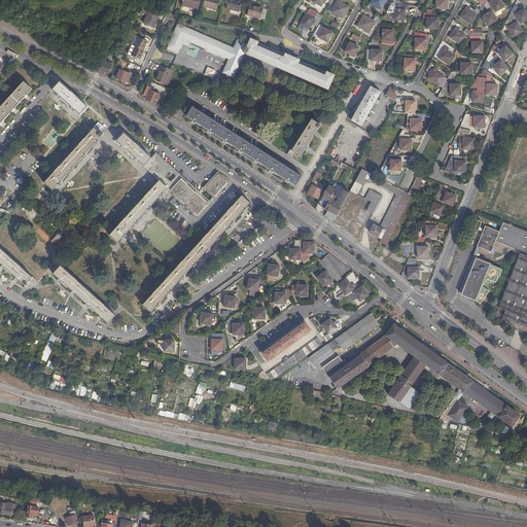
[(183,0),(182,5),(198,9),(200,0),(183,0)]
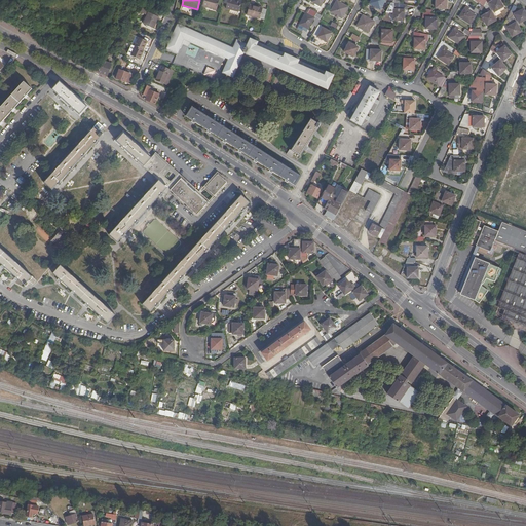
[(219,0),(203,0),(202,6),(217,10),(219,0)]
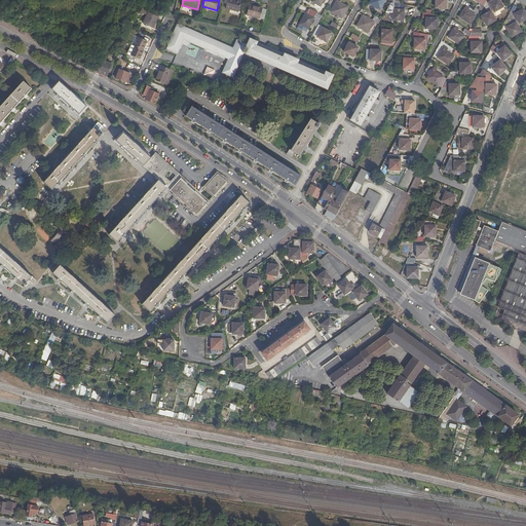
[(228,0),(226,8),(239,12),(241,2),(233,0),(228,0)]
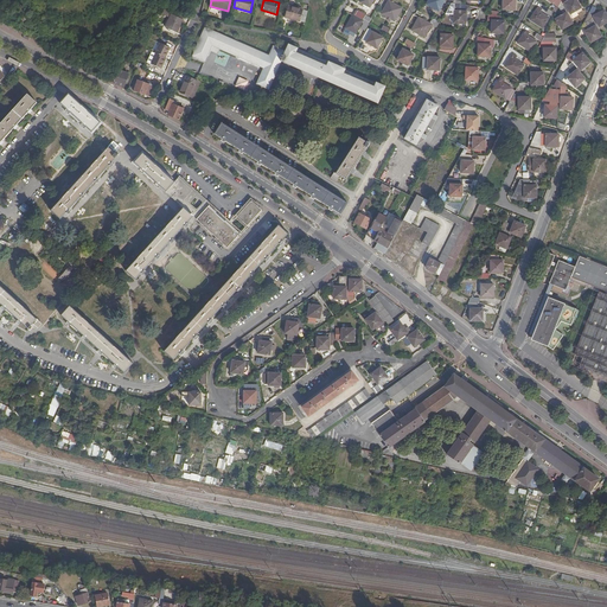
[(428,0),(426,5),(439,12),(445,0),(428,0)]
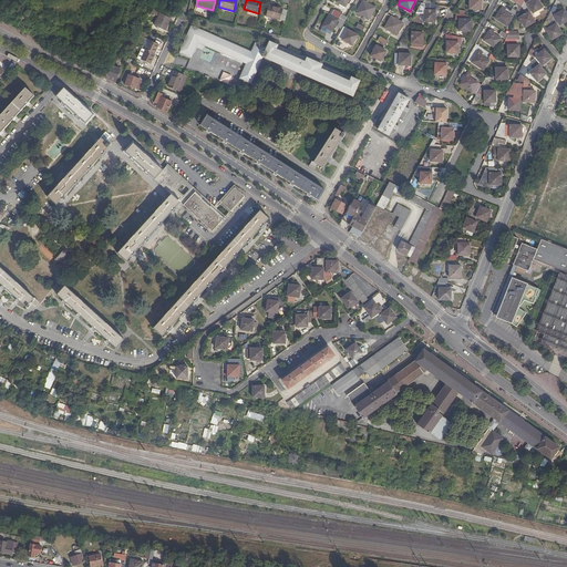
[(470,0),(470,9),(481,9),(481,0),(470,0)]
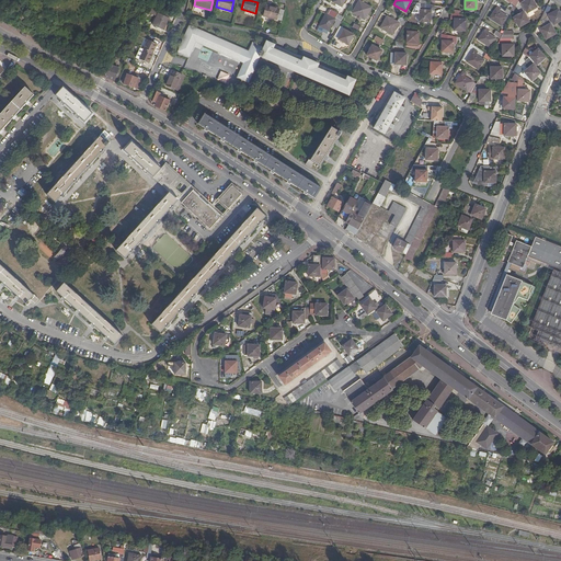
[(519,0),(518,2),(524,10),(525,9),(527,13),(537,8),(531,0),(519,0)]
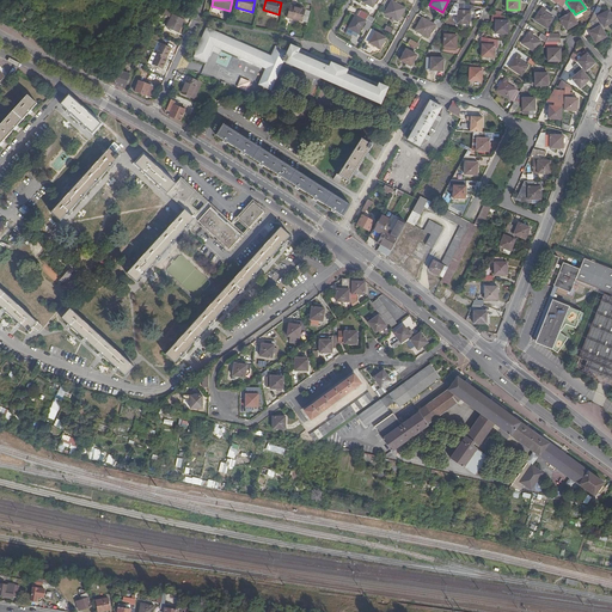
[(398,20),(405,8),(392,1),(385,14),(398,20)]
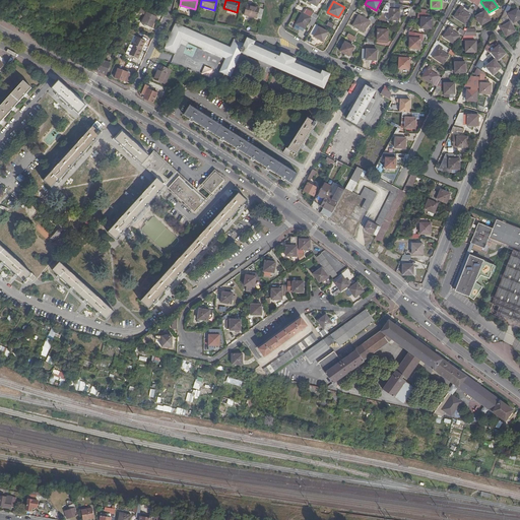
[(481,25),(492,19),(485,9),(480,2),(478,5),(482,12),(476,16),(481,25)]
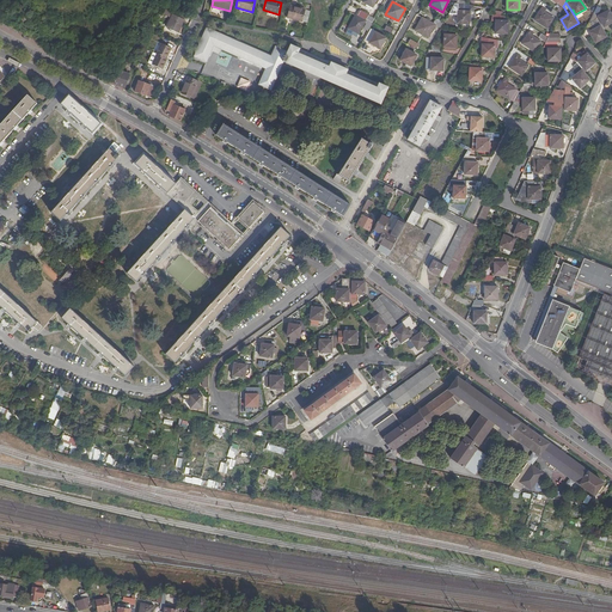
[(472,12),(473,6),(465,5),(454,4),(451,11),(458,12),(458,23),(470,24),(470,11),(472,12)]
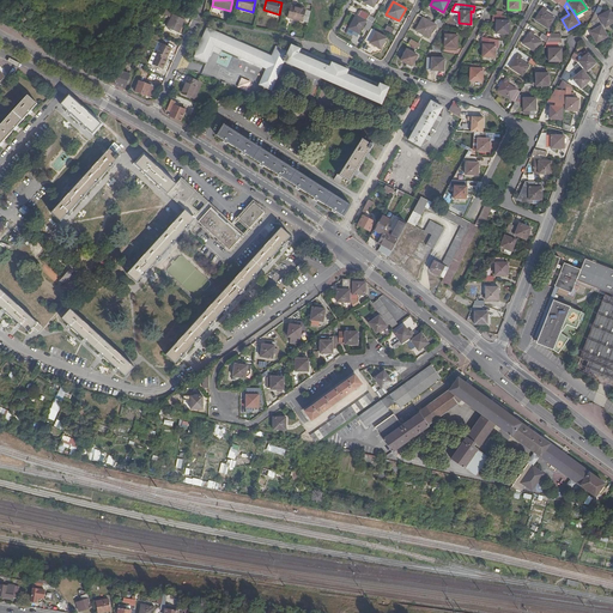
[(287,18),(303,22),(307,10),(291,6),(287,18)]
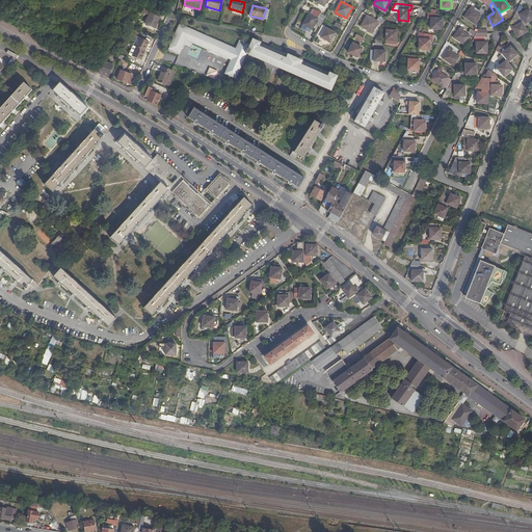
[(475,8),(472,6),(464,17),(475,24),(481,16),(473,10),(475,8)]
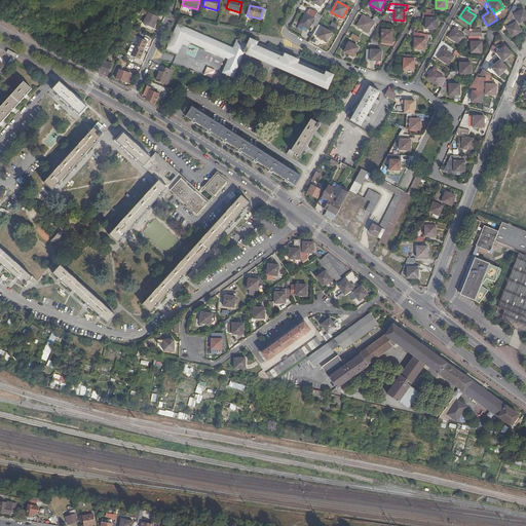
[(157,16),(159,12),(148,8),(148,9),(143,7),(141,12),(146,14),(147,11),(149,12),(157,16)]
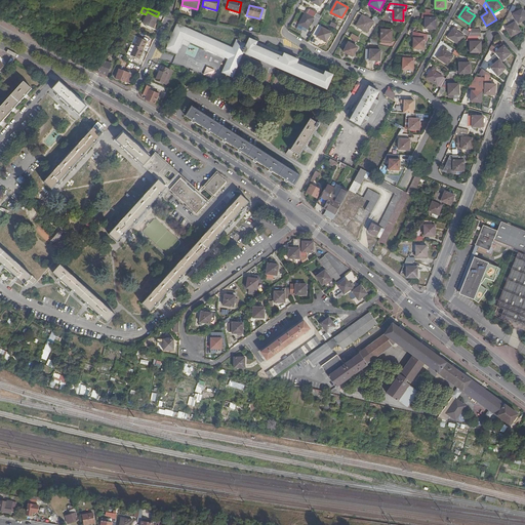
[(522,8),(513,14),(518,24),(524,18),(524,13),(524,11),(522,8)]
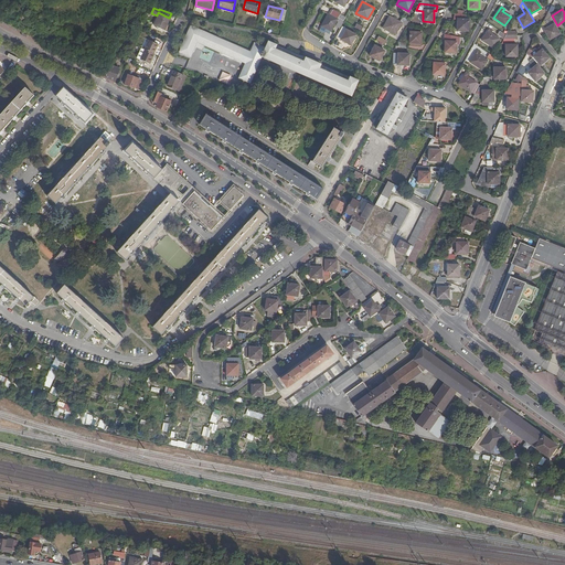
[(339,18),(344,21),(345,18),(341,13),(333,10),(331,14),(338,19),(339,18)]
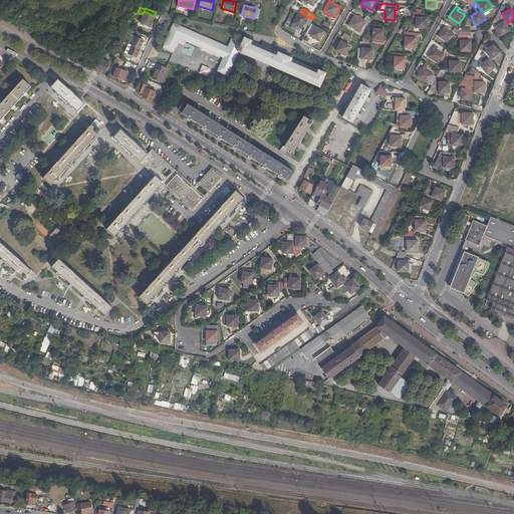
[(416,12),(413,11),(413,17),(417,17),(416,27),(427,28),(428,18),(423,17),(423,13),(422,12),(416,12)]
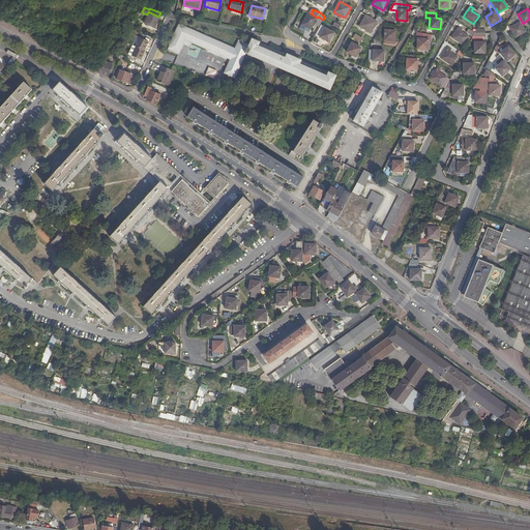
[(516,37),(526,31),(516,13),(514,11),(509,20),(513,26),(510,28),(516,37)]
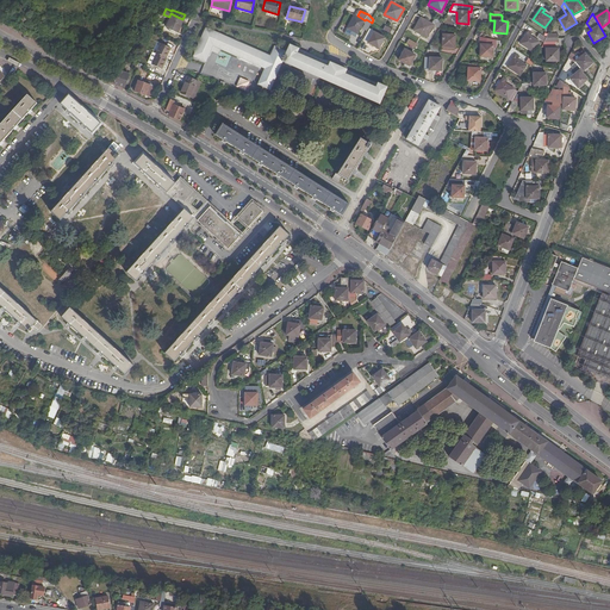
[(184,20),(182,19),(173,14),(166,27),(178,33),(184,20)]
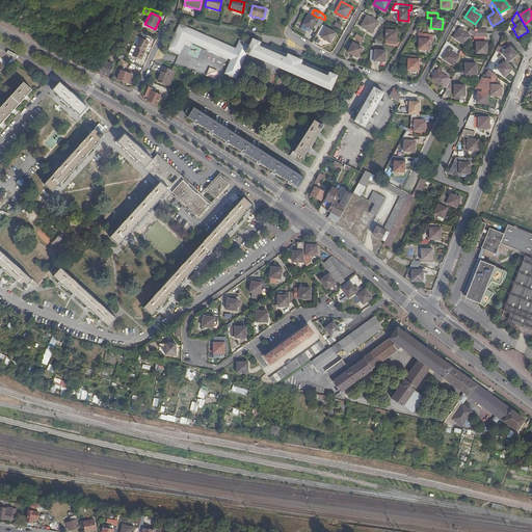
[(312,14),(310,14),(303,24),(312,30),(317,20),(318,18),(312,14)]
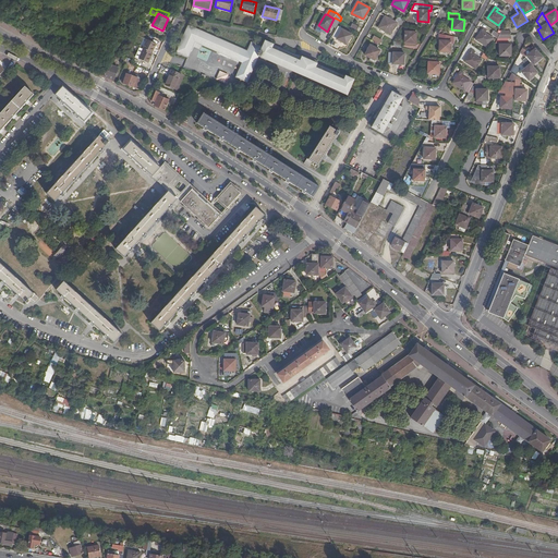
[(405,21),(403,25),(408,25),(412,17),(408,15),(405,21)]
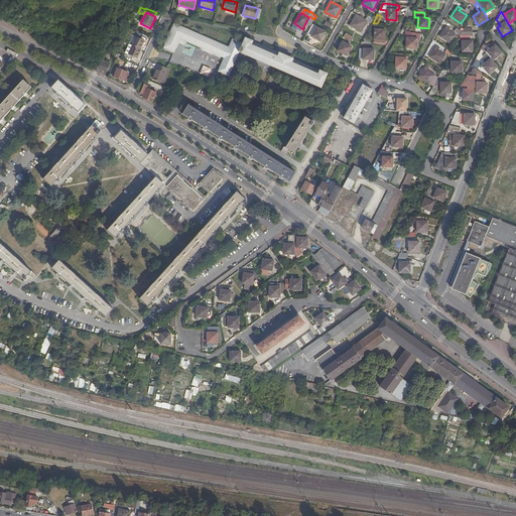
[(361,32),(367,21),(365,20),(356,15),(350,25),(361,32)]
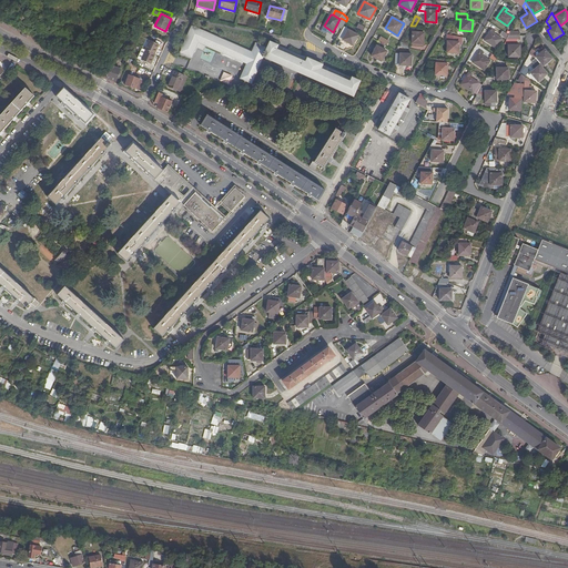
[(409,26),(411,26),(413,21),(405,17),(402,22),(404,23),(409,26)]
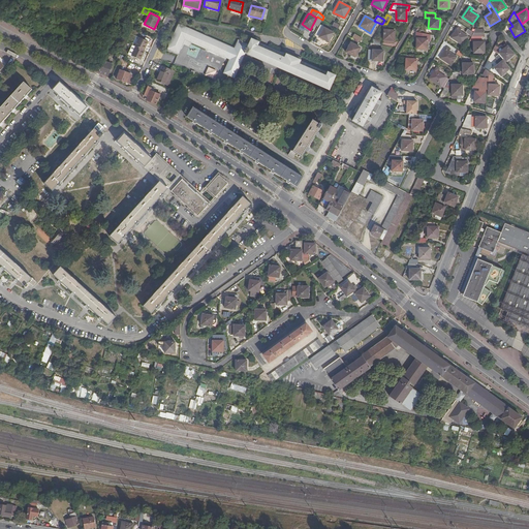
[(329,25),(338,30),(340,25),(332,21),(329,25)]
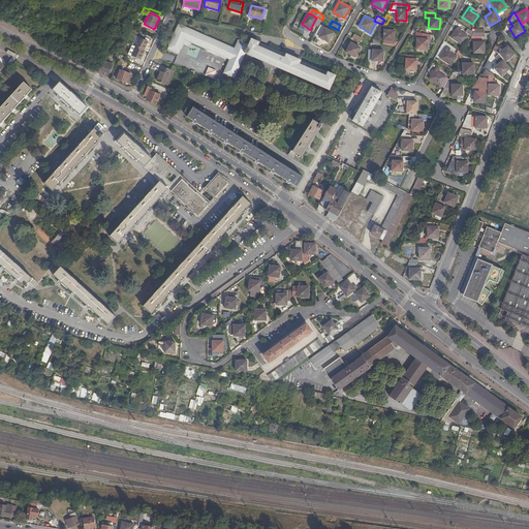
[(301,60),(286,54),(282,53),(281,52),(274,49),(259,43),(259,42),(252,39),(249,45),(238,40),(235,49),(215,40),(179,25),(168,49),(179,53),(185,39),(229,59),(223,72),(228,74),(234,78),(246,53),(330,90),(336,75),(328,72),(327,72),(301,61),(302,61),(301,60)]
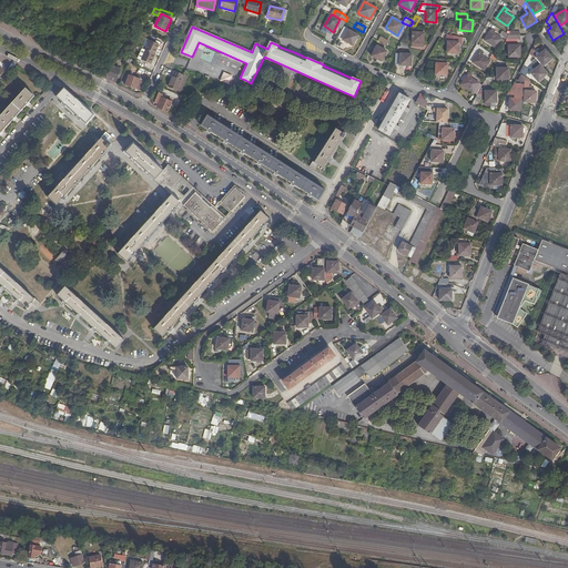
[(344,28),(338,38),(353,46),(358,36),(344,28)]
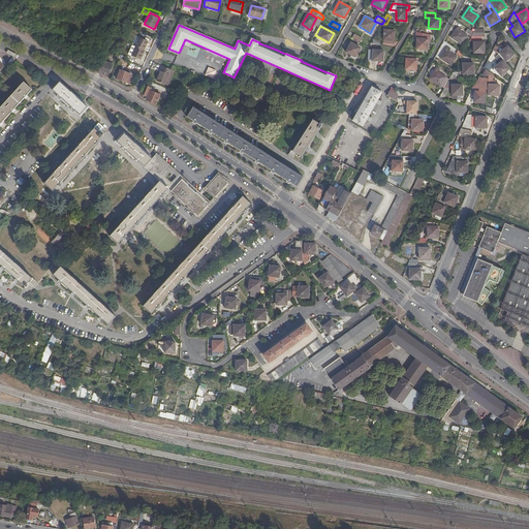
[(461,28),(459,27),(452,37),(462,44),(467,36),(460,31),(461,28)]
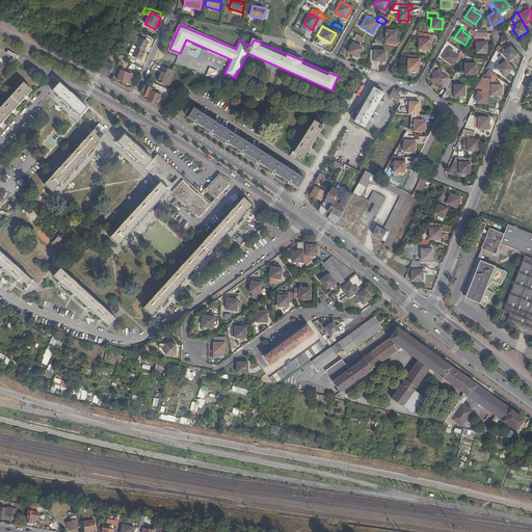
[(386,41),(397,42),(397,30),(387,30),(386,41)]
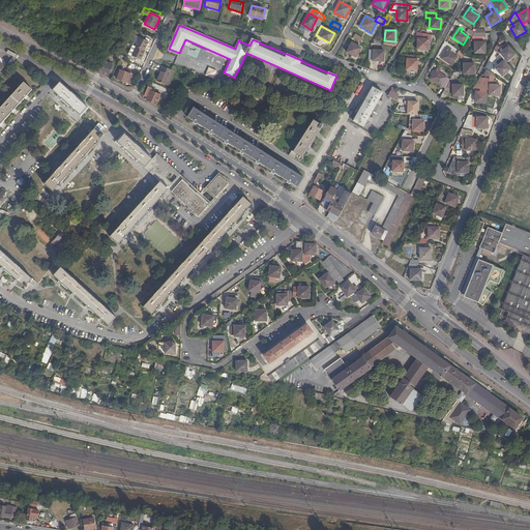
[(432,39),(432,35),(418,32),(418,39),(417,49),(428,50),(429,39),(432,39)]
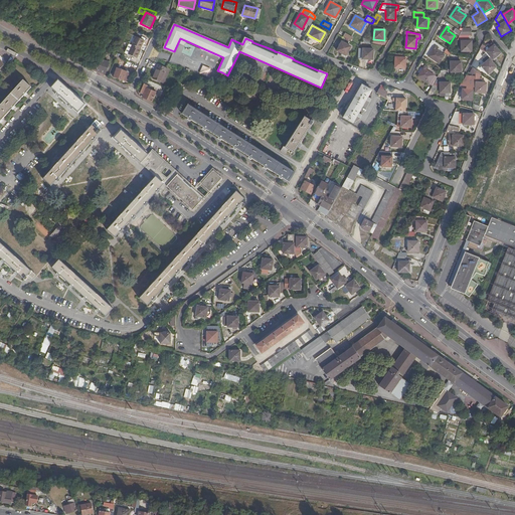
[(471,32),(461,31),(460,35),(459,36),(458,39),(469,39),(469,36),(471,36),(471,32)]
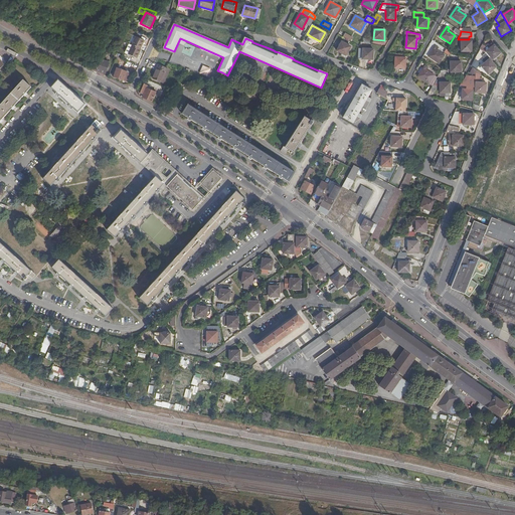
[(343,37),(351,41),(353,37),(345,33),(343,37)]
